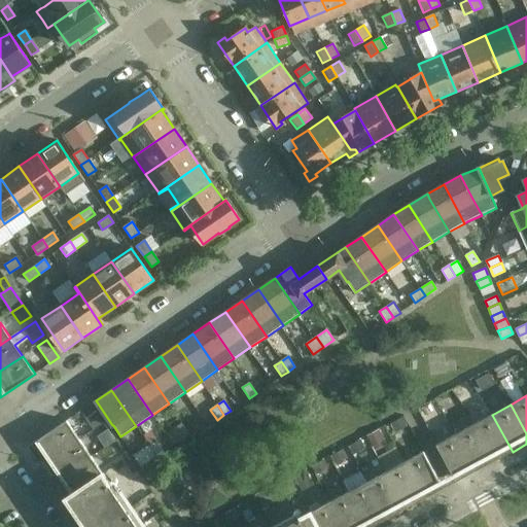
[(96,412),(85,418),(93,428),(103,422),(96,412)]
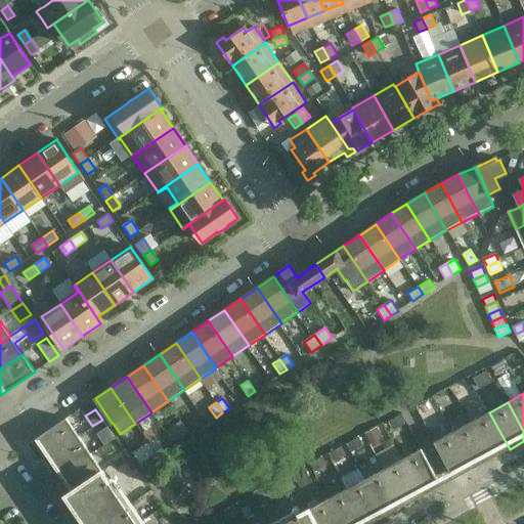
[(489,412),(471,422),(491,460),(510,449),(489,412)]
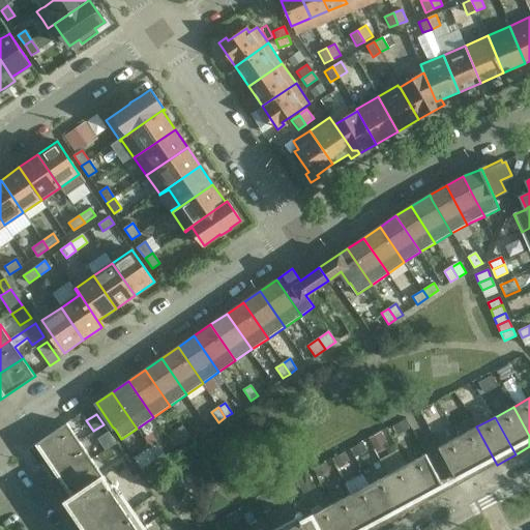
[(392,427),(398,436),(410,429),(406,420),(392,427)]
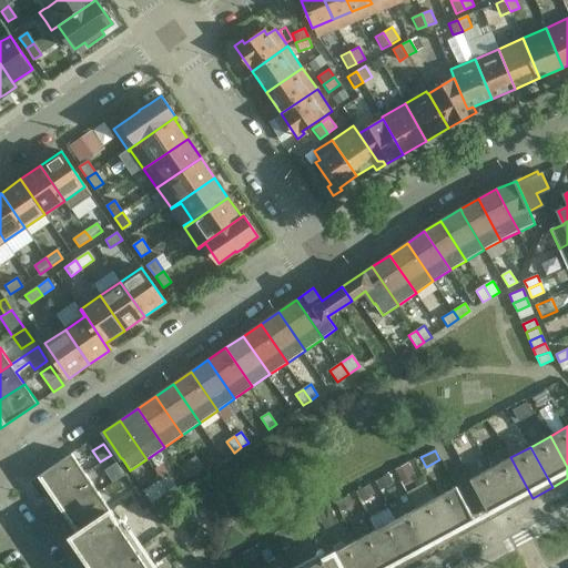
[(204,468),(215,460),(211,453),(200,460),(204,468)]
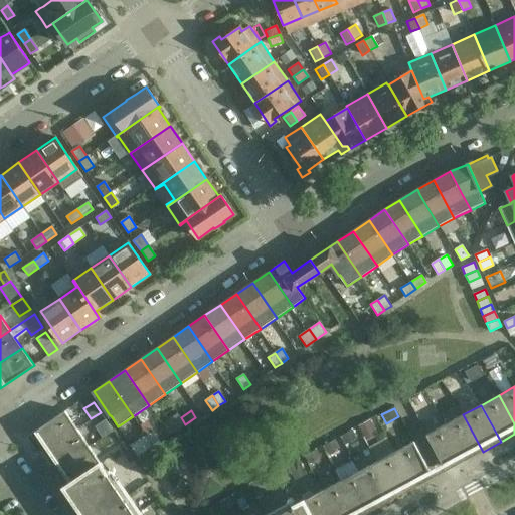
[(30,435),(42,452),(76,428),(65,411),(30,435)]
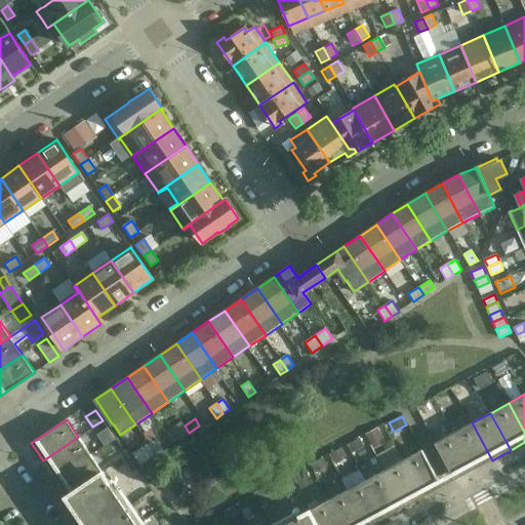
[(182,420),(165,431),(173,443),(189,433),(185,426),(182,420)]
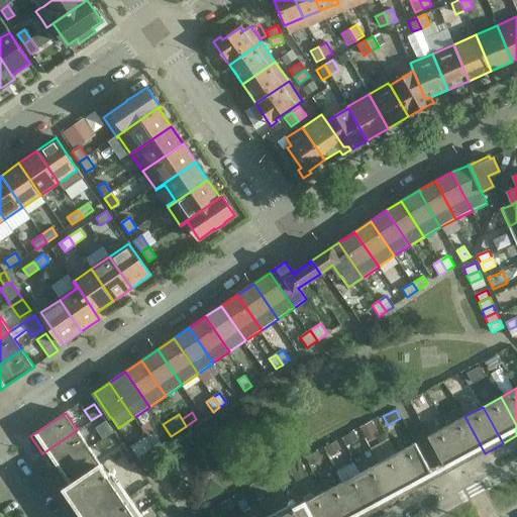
[(464,416),(445,427),(466,463),(485,453),(464,416)]
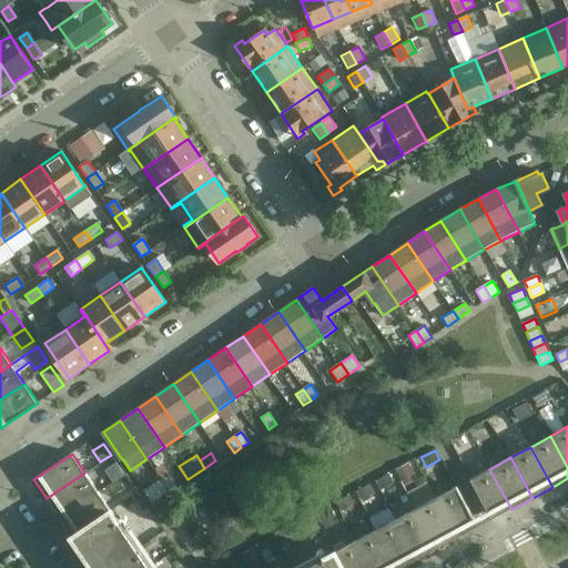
[(394,470),(404,487),(416,479),(407,464),(394,470)]
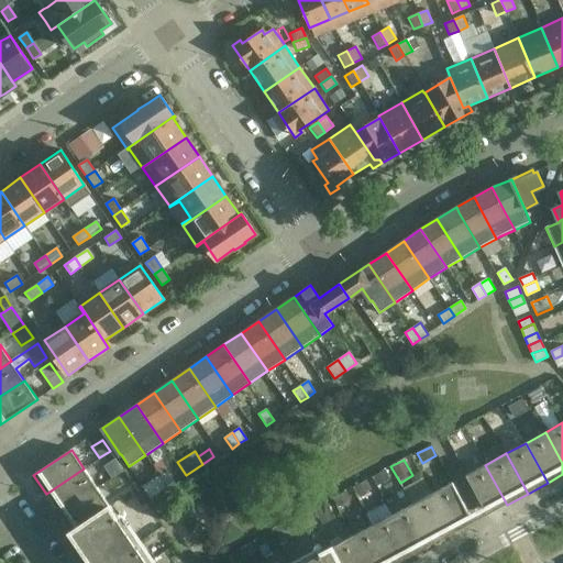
[(466,475),(465,475),(482,505),(487,515),(507,505),(485,465),(466,475)]
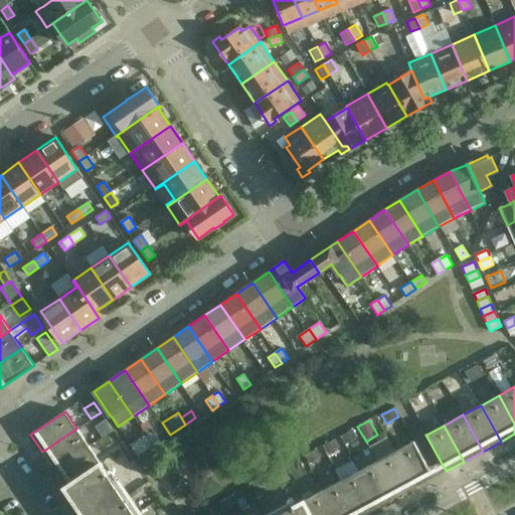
[(42,452),(54,469),(89,446),(76,428),(42,452)]
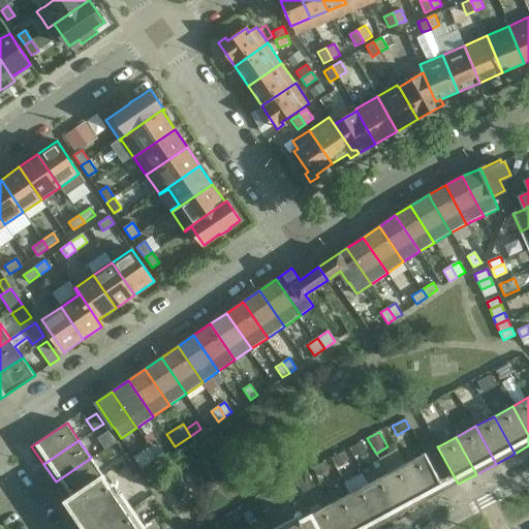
[(115,458),(124,452),(117,441),(107,447),(115,458)]
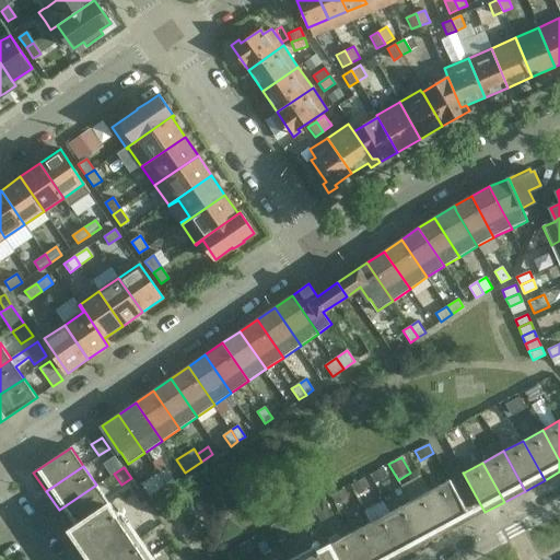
[(383,468),(370,475),(375,485),(387,477),(383,468)]
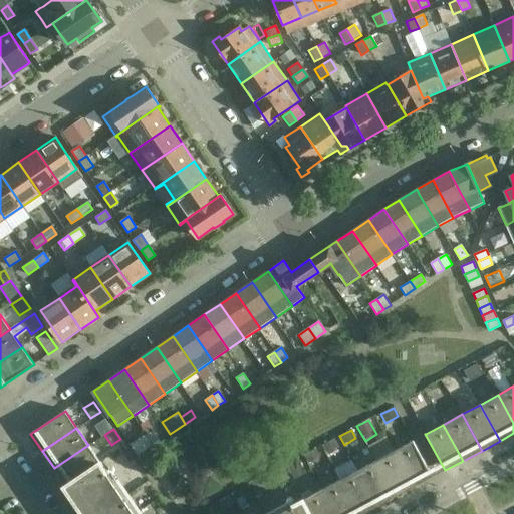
[(154,445),(159,442),(160,441),(153,431),(147,435),(154,445)]
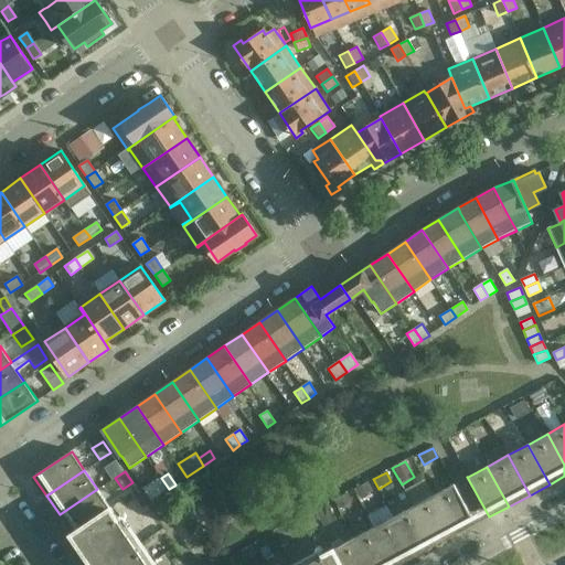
[(159,477),(144,488),(152,501),(168,490),(159,477)]
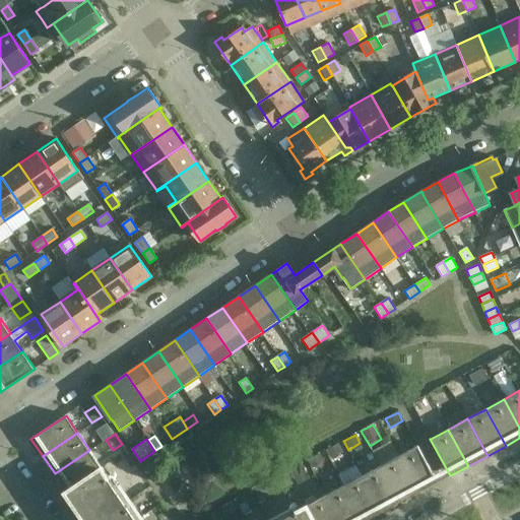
[(338,444),(325,450),(330,460),(343,453),(338,444)]
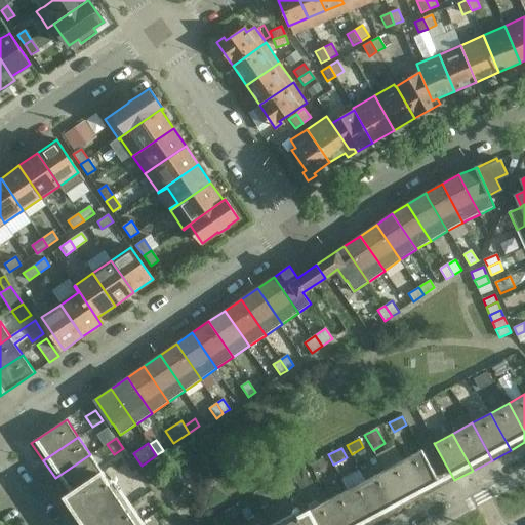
[(442,487),(437,478),(421,450),(403,459),(423,497),(442,487)]
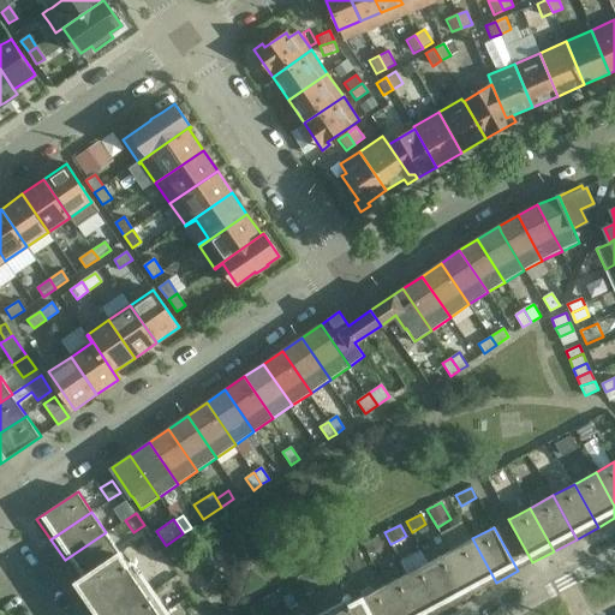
[(65,560),(78,580),(120,553),(106,532),(65,560)]
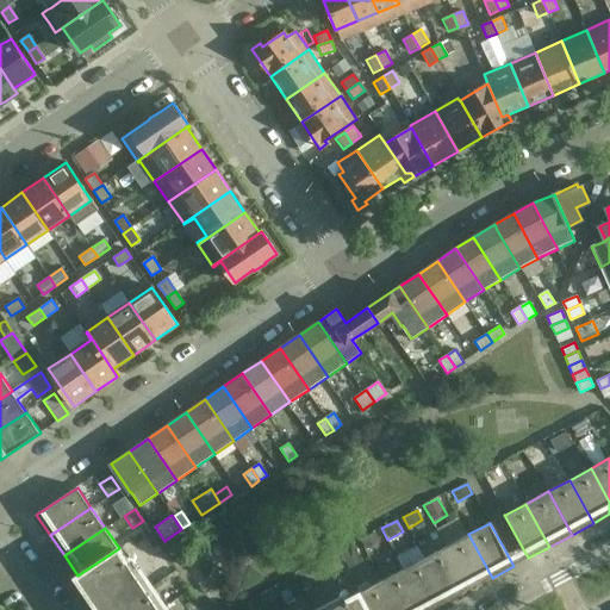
[(374,533),(360,540),(366,551),(379,543),(374,533)]
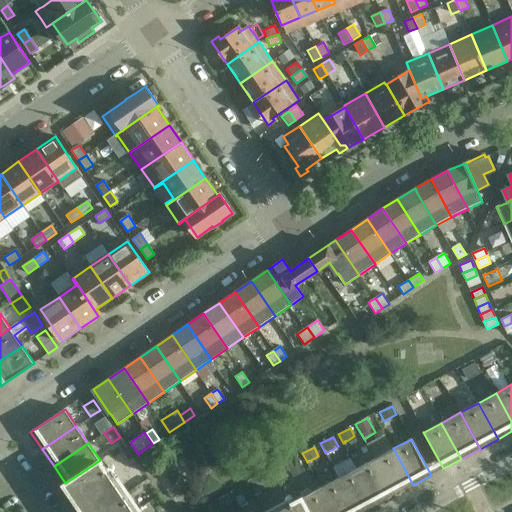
[(395,495),(413,485),(393,448),(375,458),(395,495)]
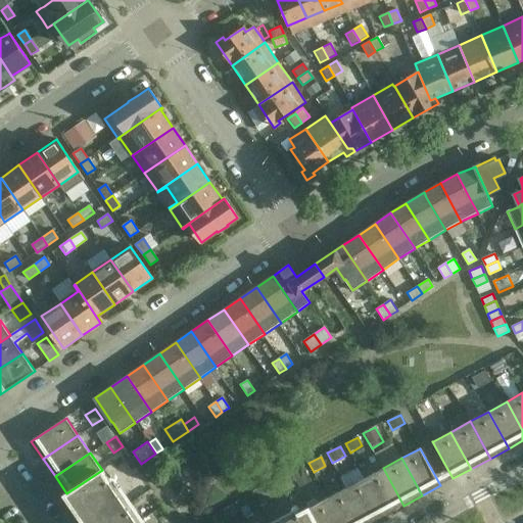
[(311,481),(302,467),(291,473),(298,487),(311,481)]
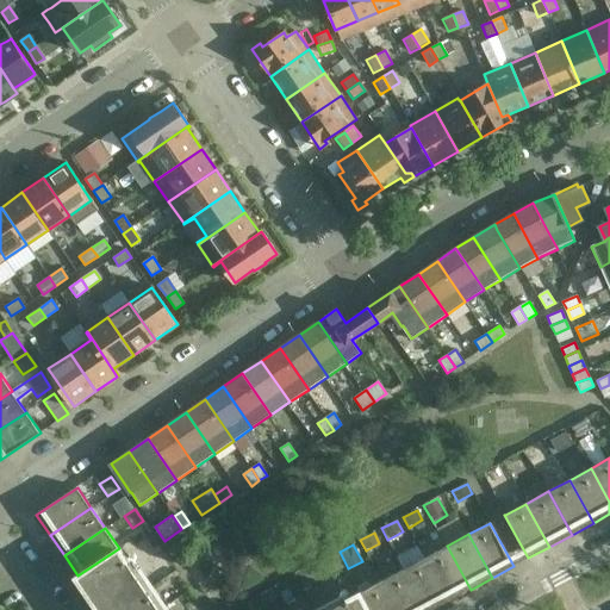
[(448,601),(471,590),(447,546),(424,558),(448,601)]
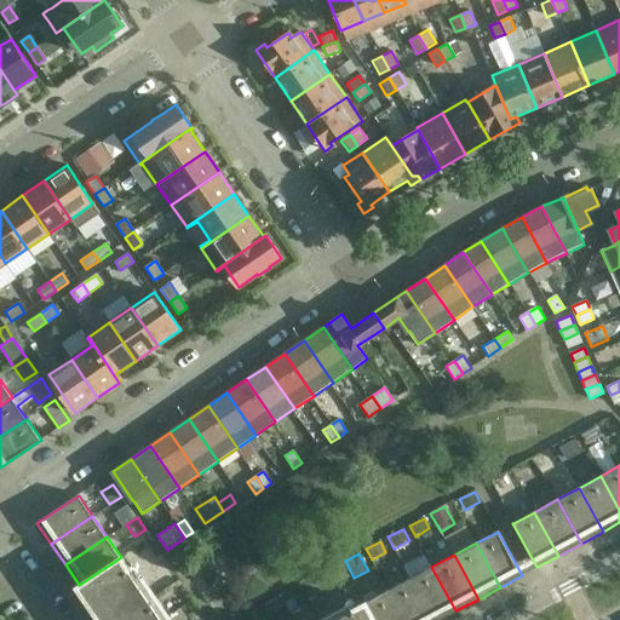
[(374,619),(366,602),(332,619),(164,619),(121,557),(79,585),(79,586),(102,619),(374,619)]
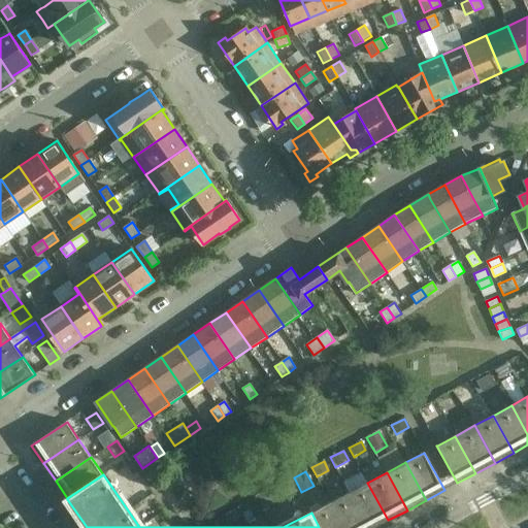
[(367,483),(349,493),(367,527),(373,527),(388,520),(367,483)]
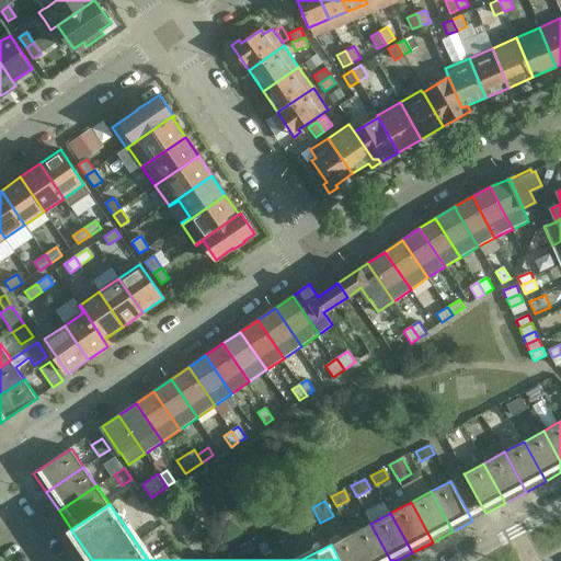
[(390,560),(370,524),(351,535),(365,560),(390,560)]
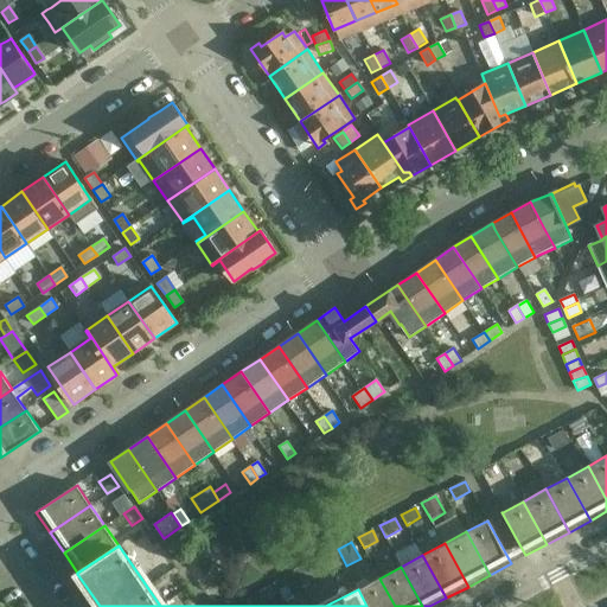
[(395,606),(379,579),(358,589),(366,606),(395,606)]
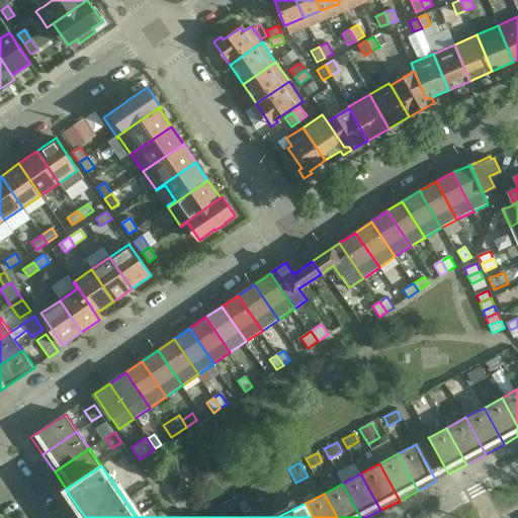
[(232,499),(218,507),(223,515),(237,508),(232,499)]
